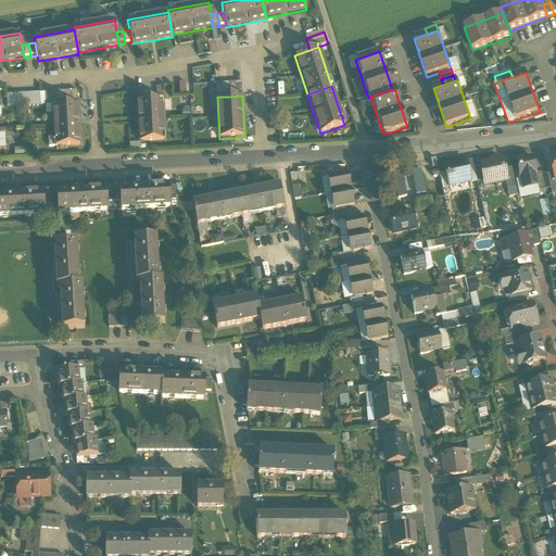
[(137,101),(139,143),(164,141),(162,100),(137,101)]
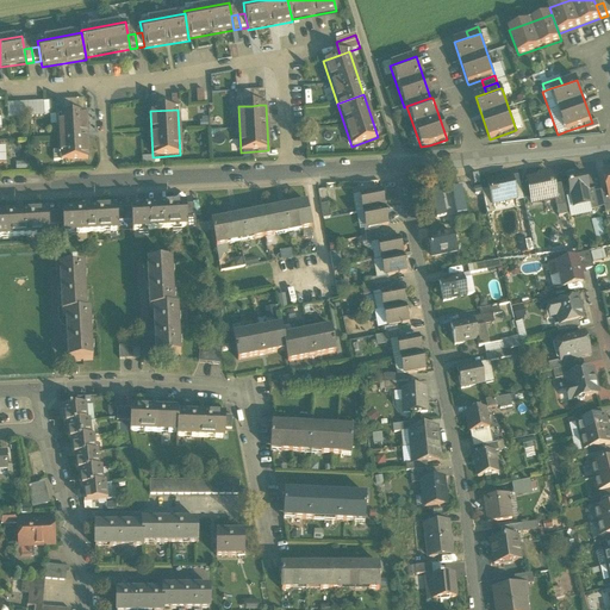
[(58,116),(61,162),(88,161),(86,114),(79,116),(72,116),(64,116),(58,116)]
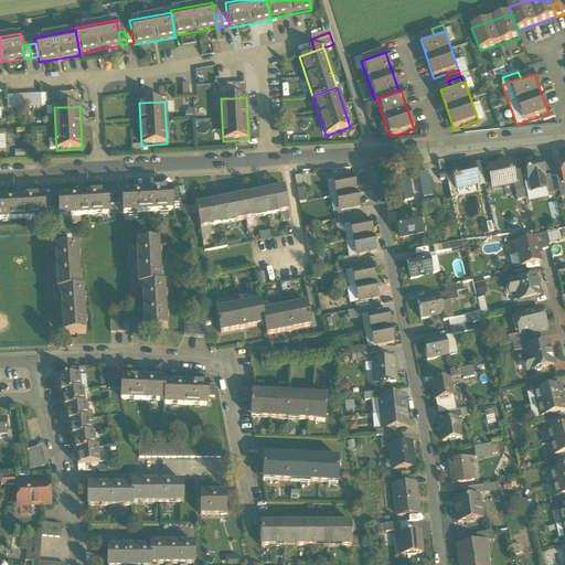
[(542,116),(544,121),(555,118),(553,113),(542,116)]
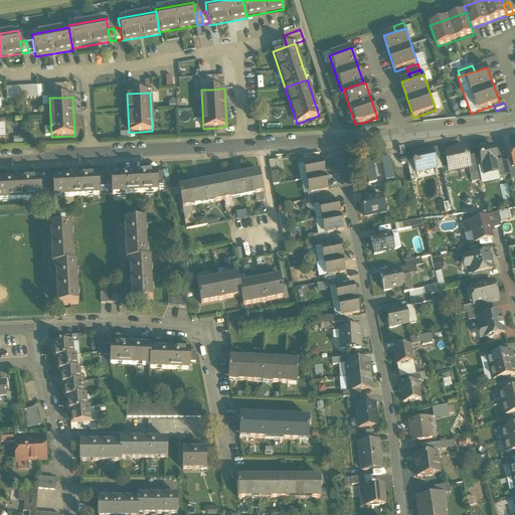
[(451,166),(459,171),(468,169),(469,169),(467,158),(465,149),(460,150),(457,148),(455,152),(445,154),(447,165),(451,164),(451,166)]
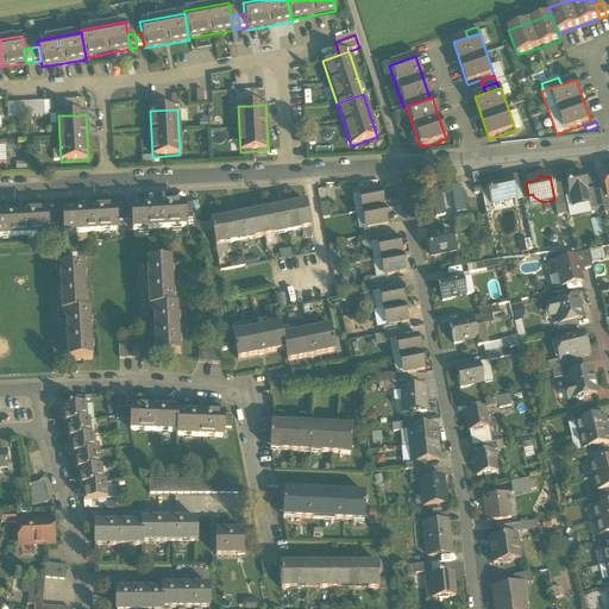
[(570,198),(573,209),(589,206),(590,206),(586,193),(583,175),(566,179),(570,198)]
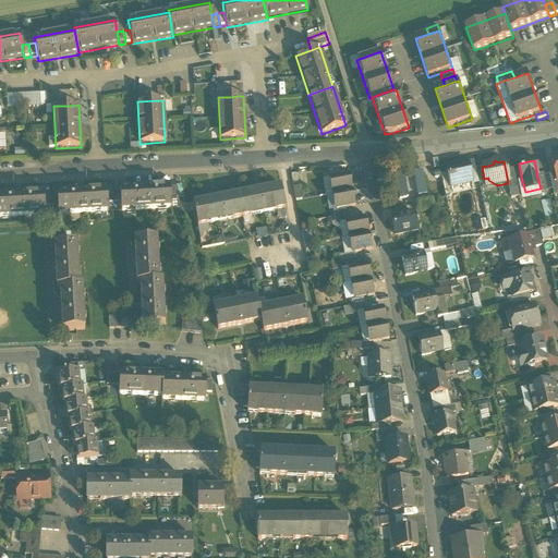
[(468,162),(472,183),(478,182),(474,161),(468,162)]
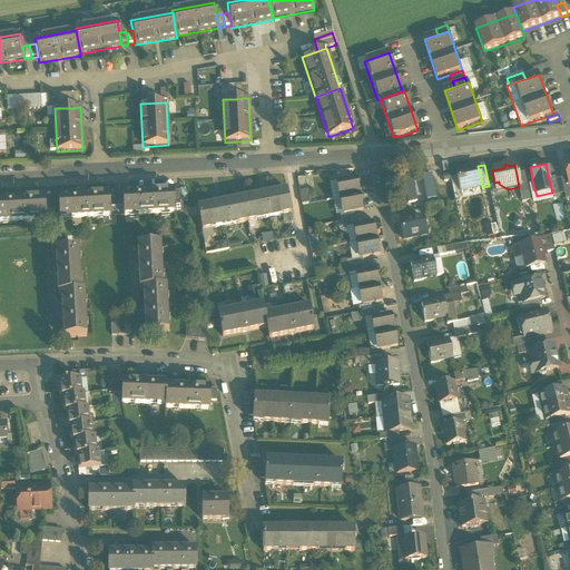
[(457,178),(460,192),(461,192),(482,187),(478,166),(455,172),(457,178)]
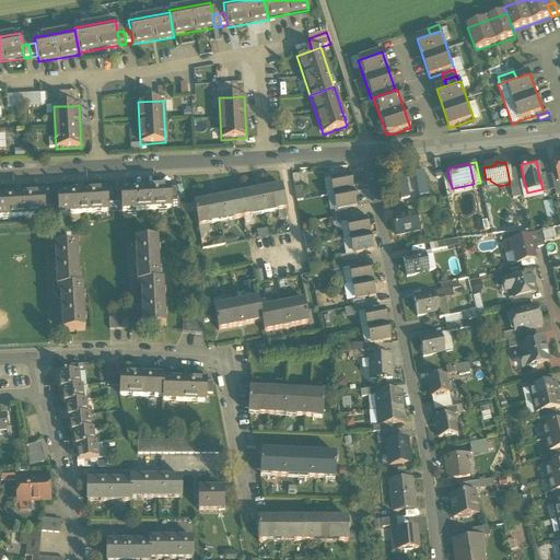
[(509,184),(511,191),(518,189),(514,171),(508,172),(510,184),(509,184)]
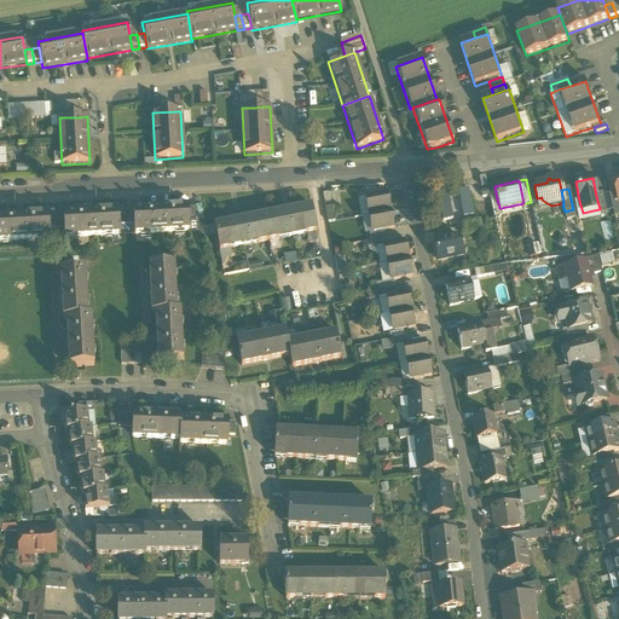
[(466,191),(456,192),(462,219),(472,217),(466,191)]
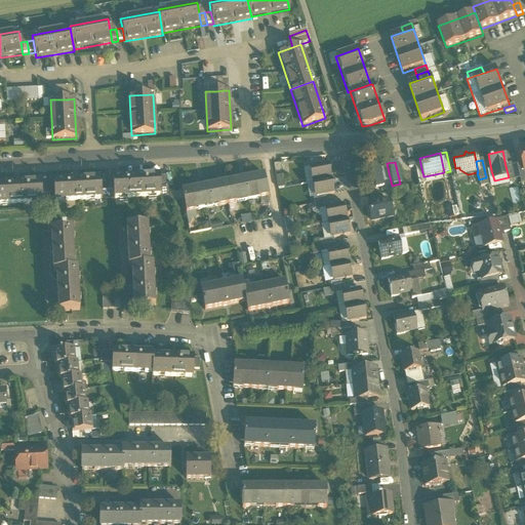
[(521,180),(521,179),(518,165),(517,163),(512,164),(515,182),(521,180)]
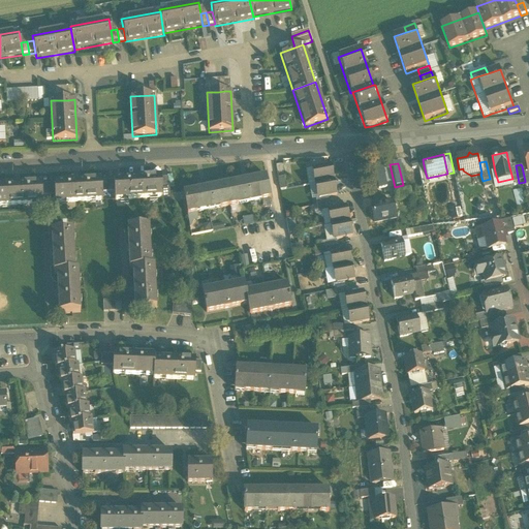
[(417,167),(422,185),(429,184),(428,178),(427,178),(424,165),(417,166),(417,167)]
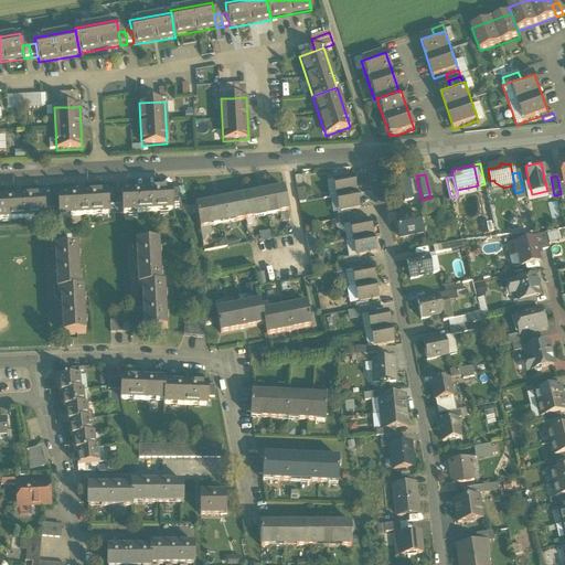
[(547,198),(554,195),(551,177),(544,179),(547,191),(546,191),(547,198)]
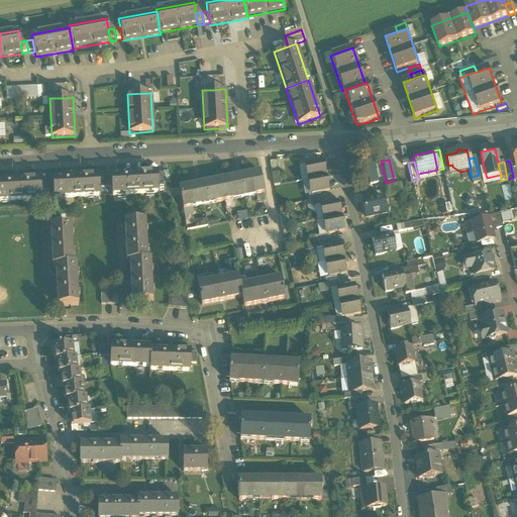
[(372,163),(364,165),(368,186),(376,185),(372,163)]
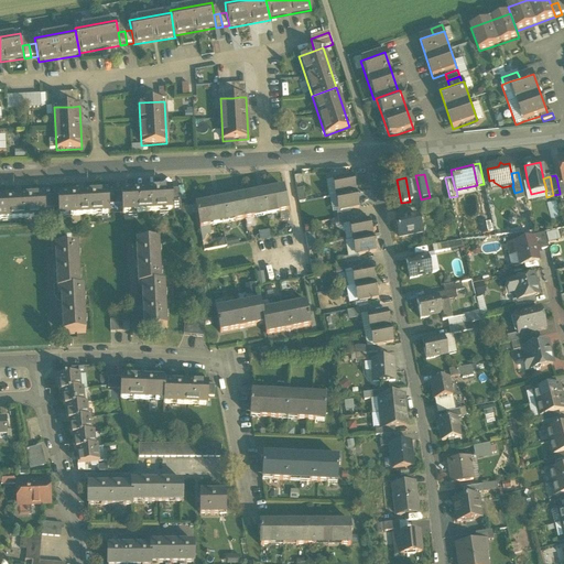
[(334,182),(337,196),(356,193),(353,179),(334,182)]
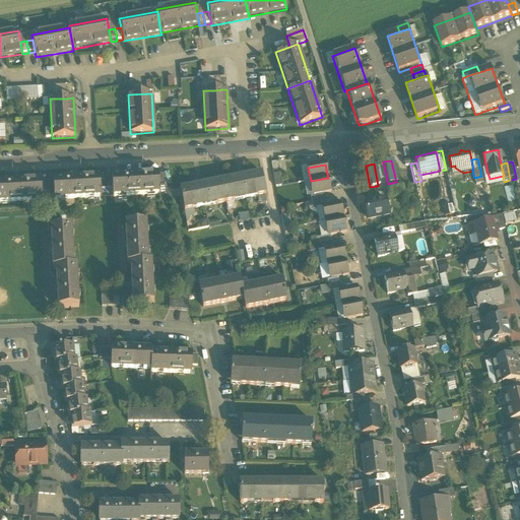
[(455,166),(451,167),(453,175),(463,173),(455,168),(455,166)]
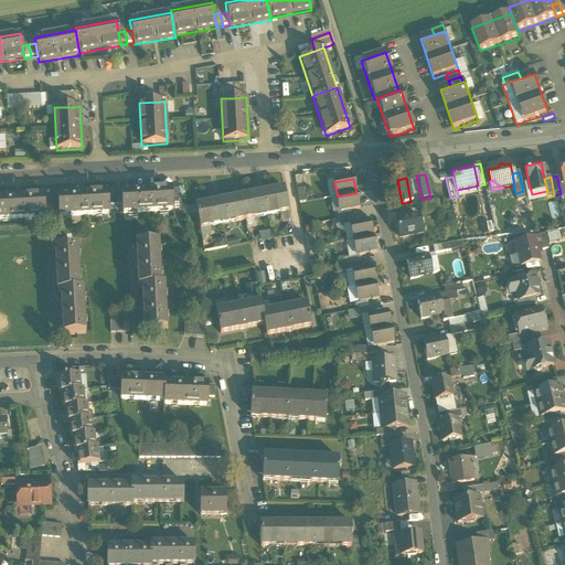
[(330,199),(338,196),(334,182),(327,183),(330,199)]
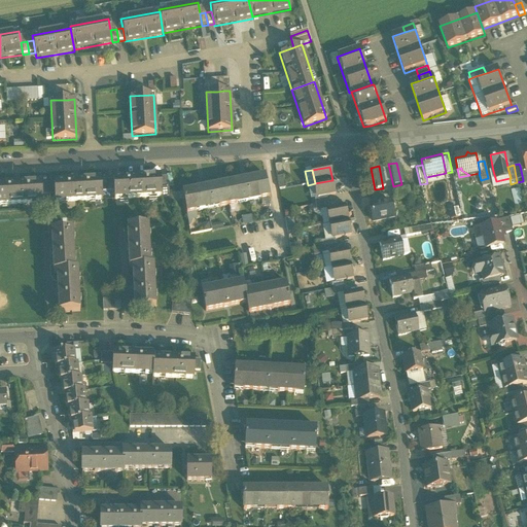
[(496,181),(493,171),(488,172),(492,190),(512,186),(511,184),(510,178),(496,181)]
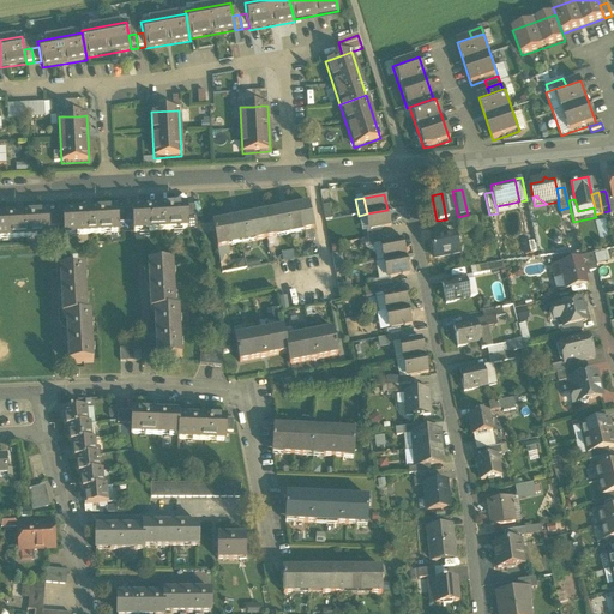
[(309,206),(262,216),(266,242),(314,233),(309,206)]
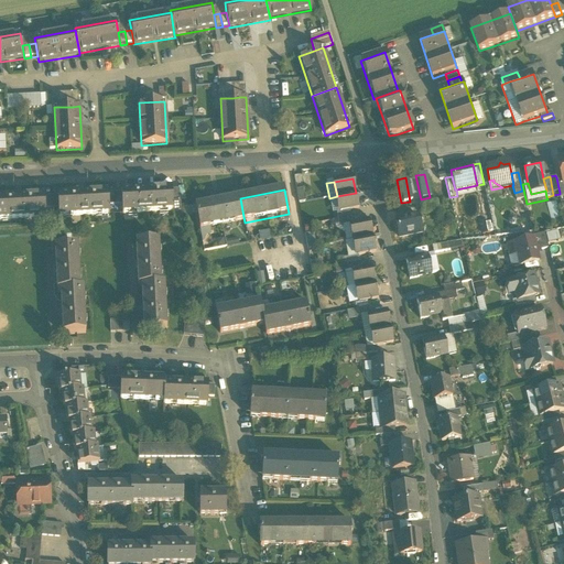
[(296,192),(299,204),(308,202),(306,190),(296,192)]
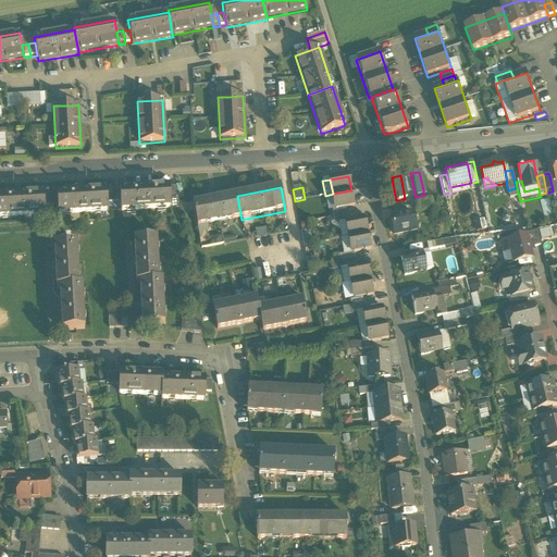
[(121,203),(122,212),(172,210),(171,200),(171,188),(121,192),(121,203)]
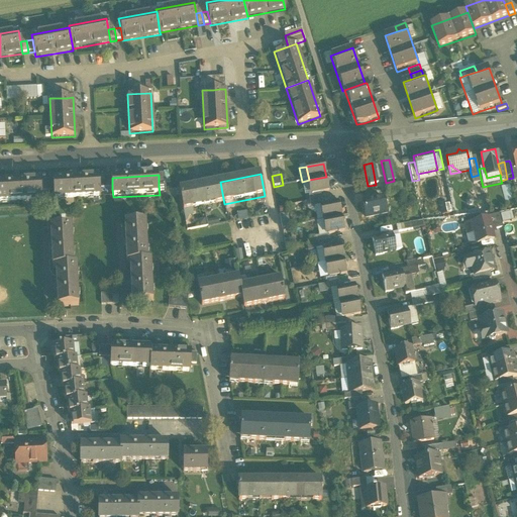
[(479,175),(472,177),(473,185),(481,183),(479,175)]
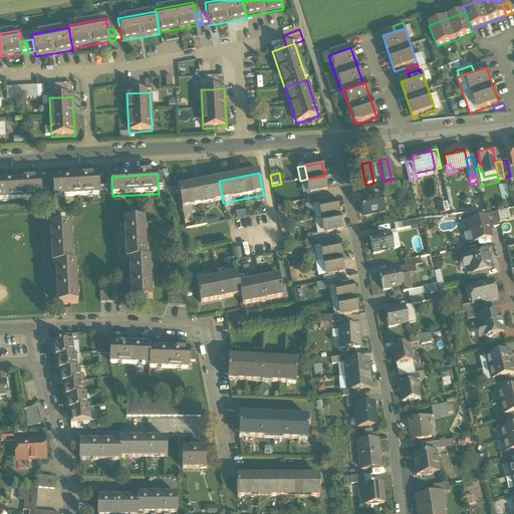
[(327,192),(324,176),(307,179),(310,195),(318,194),(327,192)]
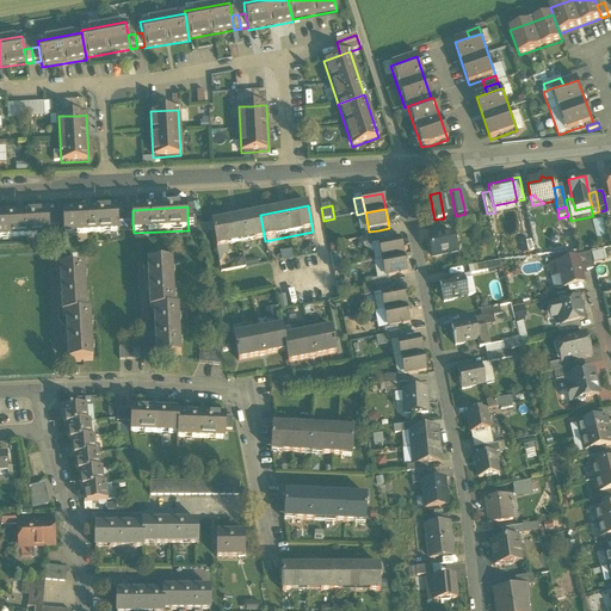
[(65,227),(65,238),(119,234),(119,224),(118,211),(118,210),(63,214),(65,227)]
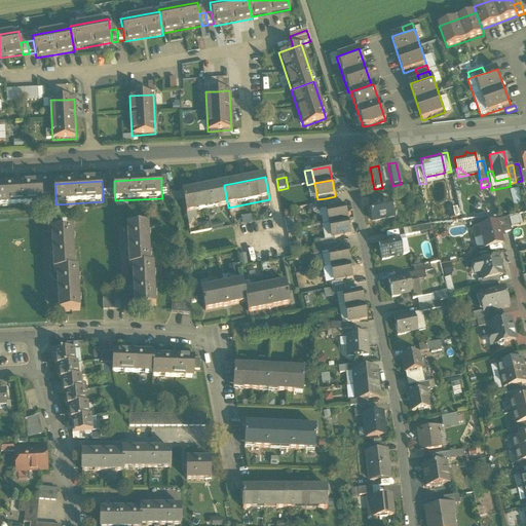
[(102,182),(103,193),(114,192),(114,181),(102,182)]
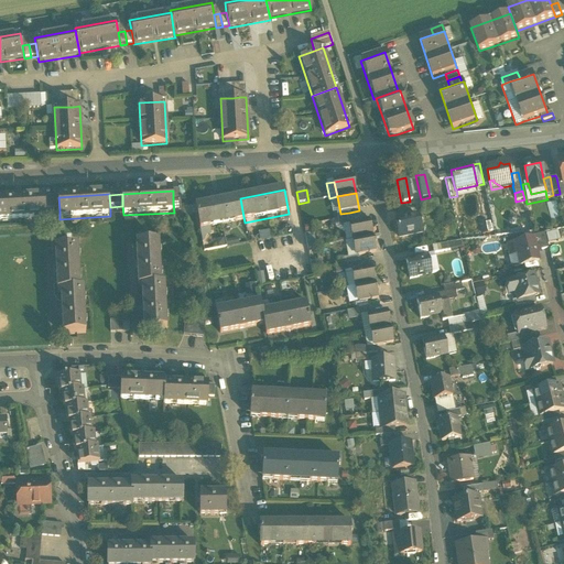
[(337,196),(329,198),(333,216),(337,215),(340,214),(337,196)]
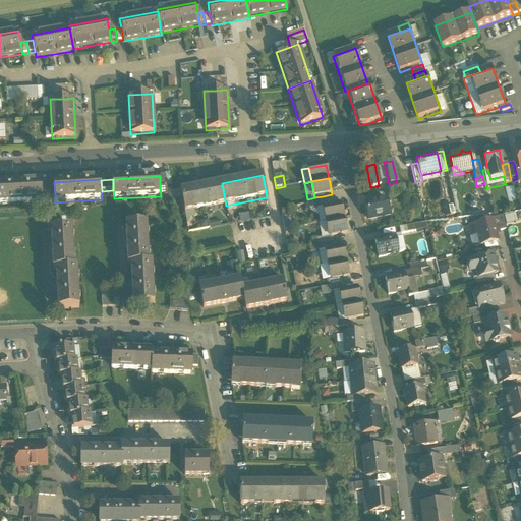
[(0,205),(44,203),(43,194),(42,183),(42,182),(0,184),(0,205)]
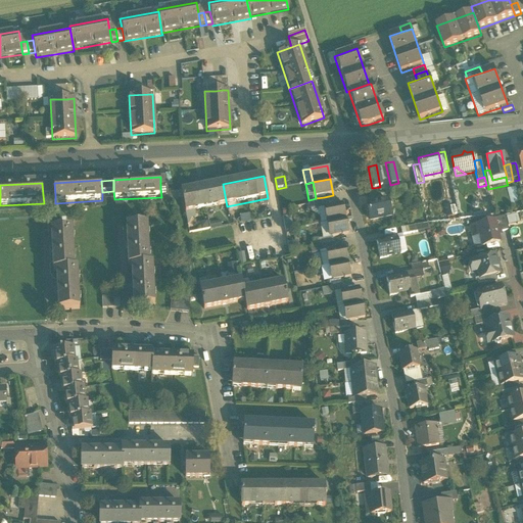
[(185,214),(227,206),(223,184),(181,192),(185,214)]
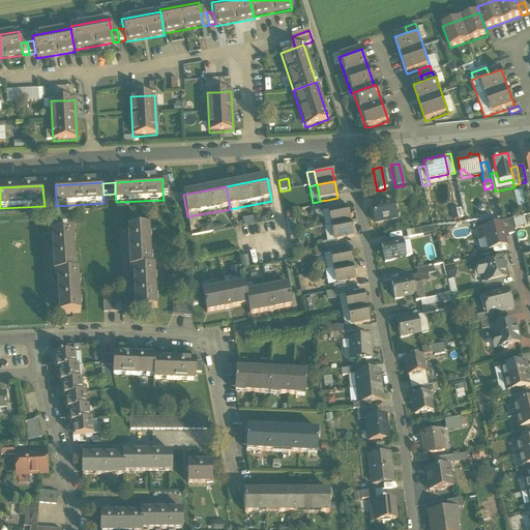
[(415,189),(396,194),(400,206),(417,203),(415,189)]
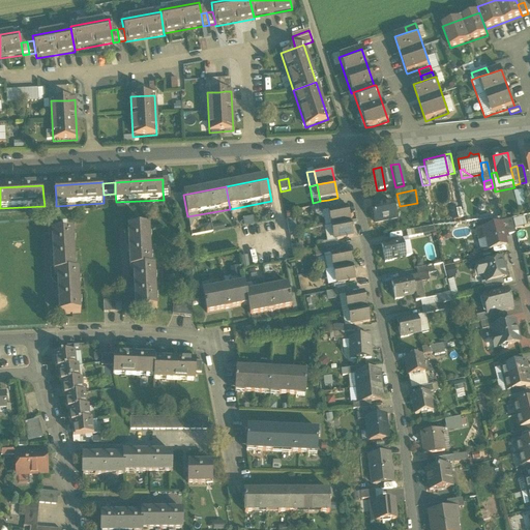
[(331,211),(329,204),(317,207),(318,212),(319,214),(322,213),(329,212),(331,211)]
